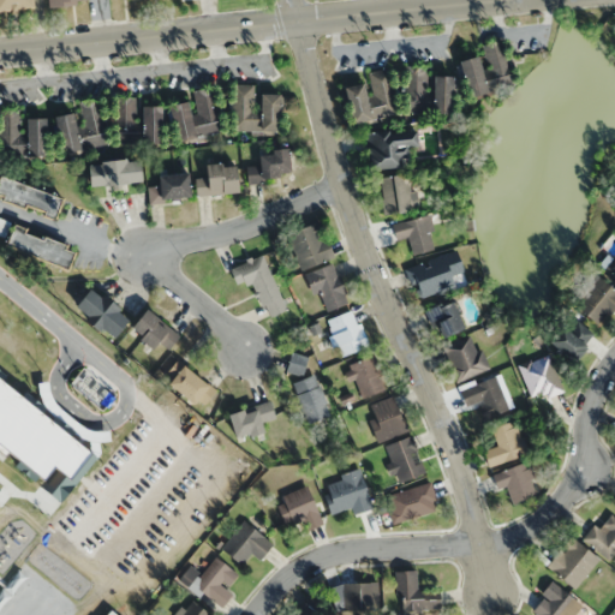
[(0,0),(0,10),(35,7),(34,0),(0,0)]
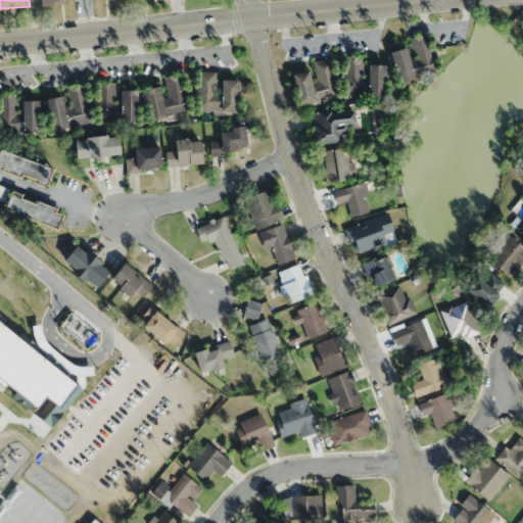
[(416,70),(434,68),(430,35),(412,37),(416,70)]
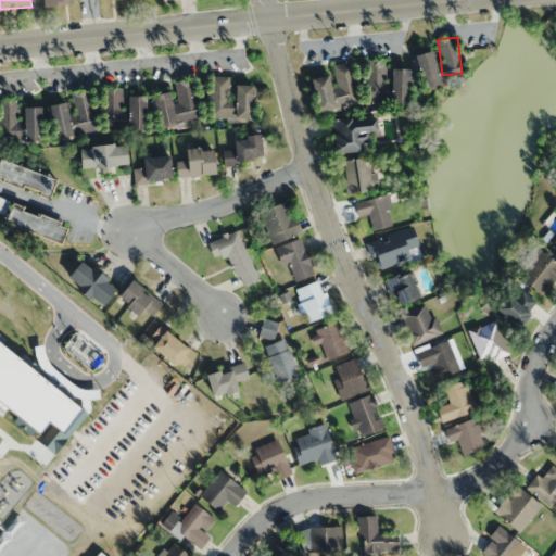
[(421,88),(438,85),(431,51),(415,54),(421,88)]
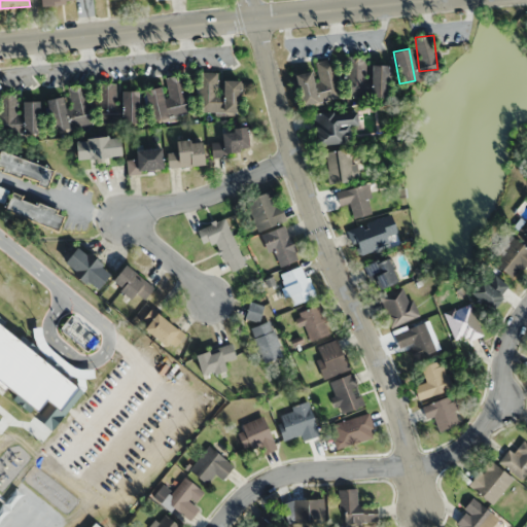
[(350,57),(350,97),(387,97),(387,64),(369,65),(369,57),(350,57)]
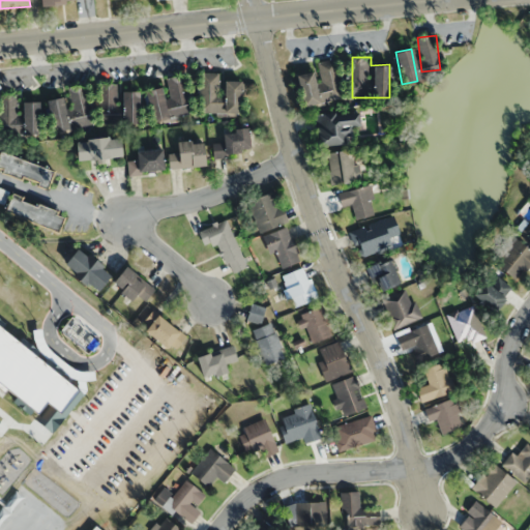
[(295,75),(301,107),(344,97),(335,59),(314,63),(315,70),(295,75)]
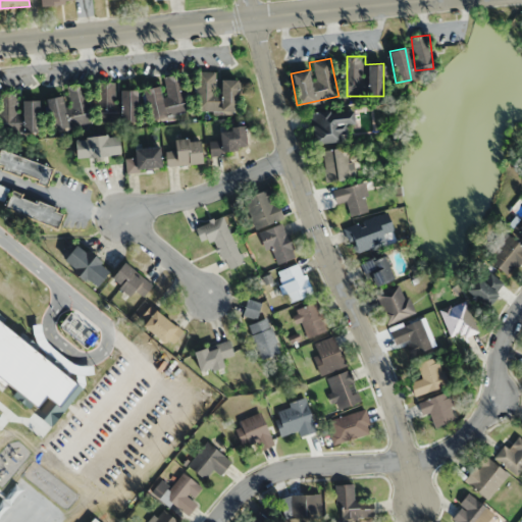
[(241,80),(218,79),(218,71),(200,71),(199,110),(240,111),(241,80)]
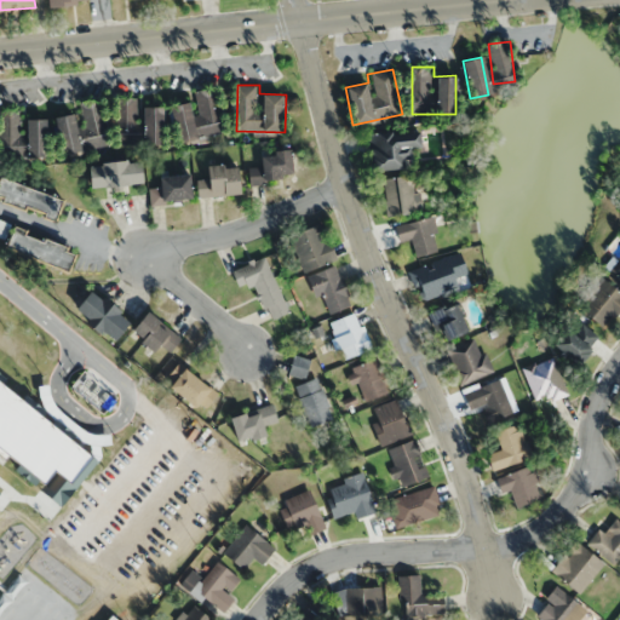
[(224,135),(219,87),(193,91),(194,103),(173,105),(177,141),(224,135)]
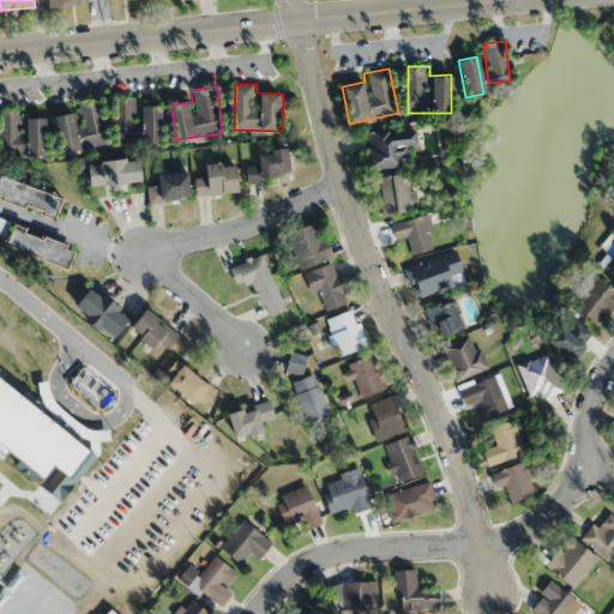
[(163,104),(139,104),(139,96),(118,97),(119,144),(163,143),(163,104)]
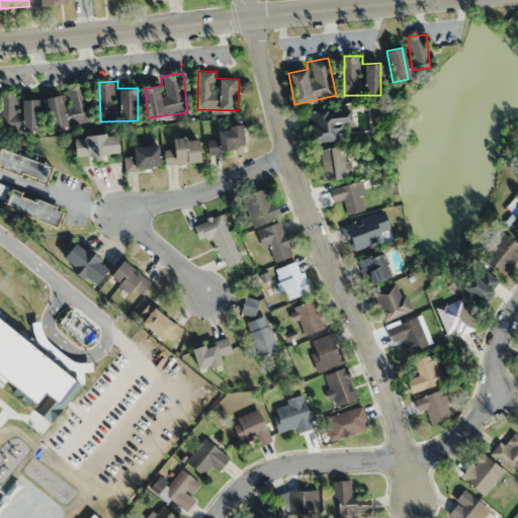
[(86,85),(66,87),(67,94),(48,97),(52,127),(91,122),(86,85)]
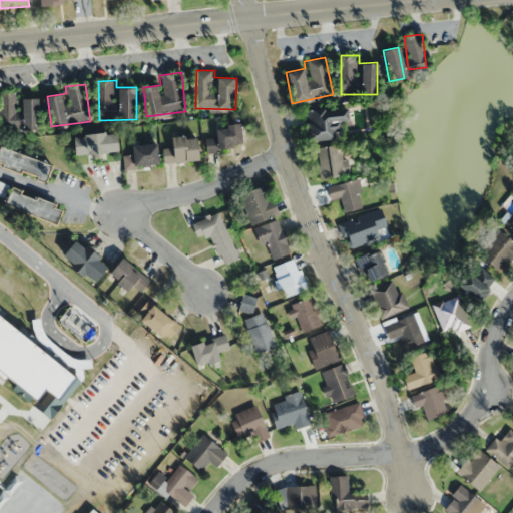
[(2,130),(40,130),(39,98),(19,99),(19,91),(1,91),(2,130)]
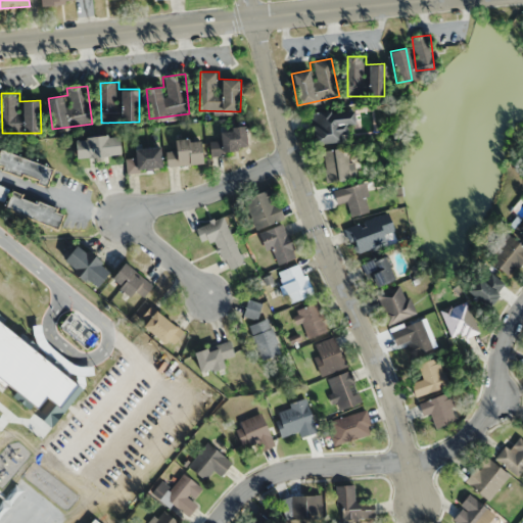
[(345,125),(352,124),(351,110),(311,112),(313,143),(346,141),(345,125)]
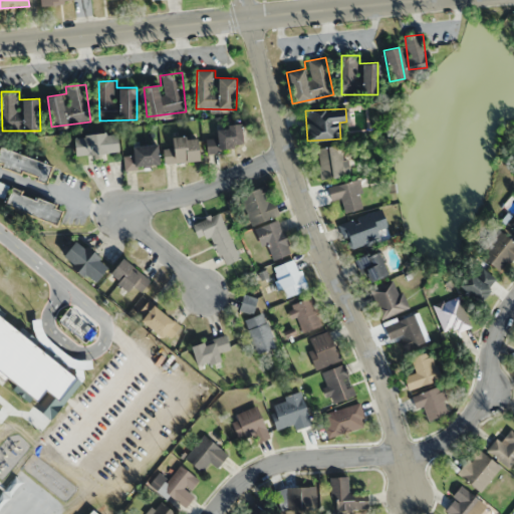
[(209,153),(247,146),(243,123),(217,129),(219,138),(207,140),(209,153)]
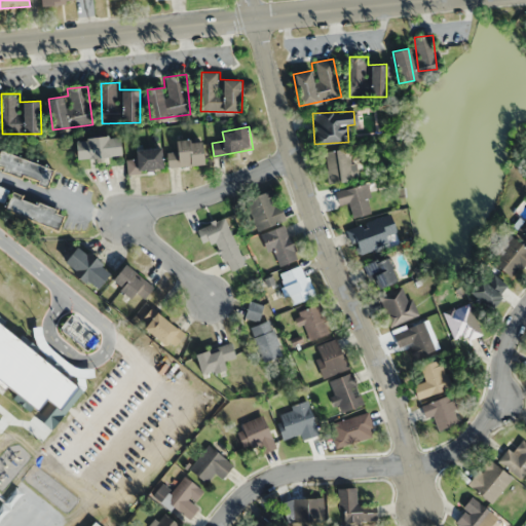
[(122,137),(77,139),(78,159),(123,156),(122,137)]
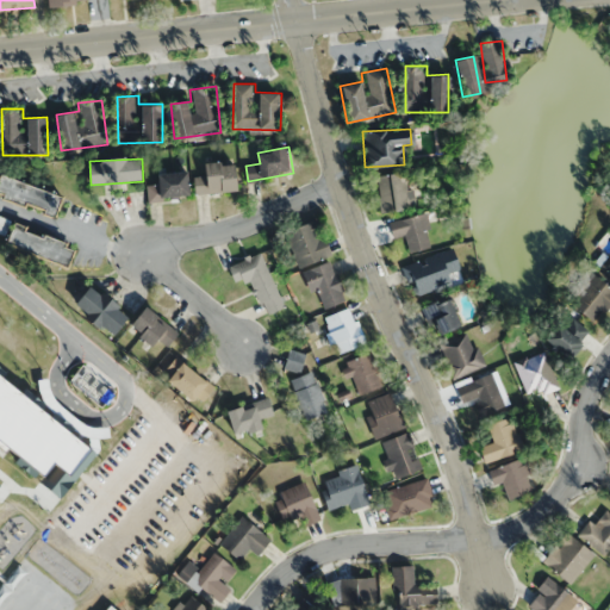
[(195,175),(195,193),(240,191),(238,161),(205,162),(206,175),(195,175)]
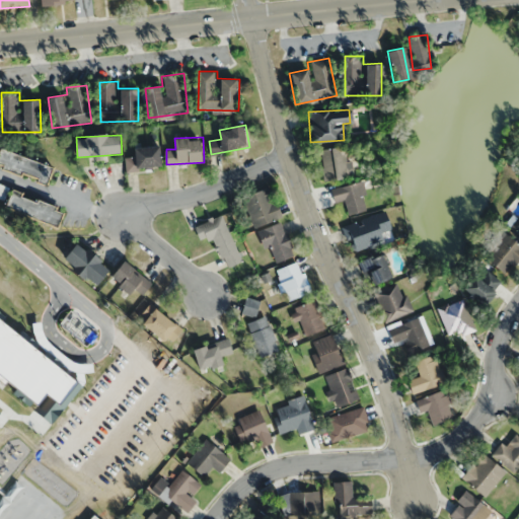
[(135,148),(135,157),(126,157),(127,170),(163,167),(161,146),(135,148)]
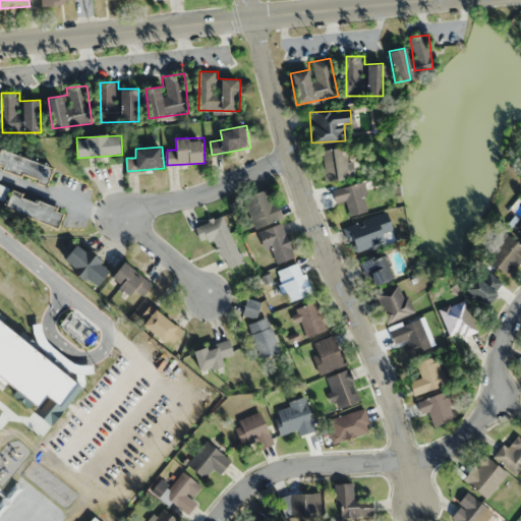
[(320,151),(324,181),(353,177),(349,147),(320,151)]
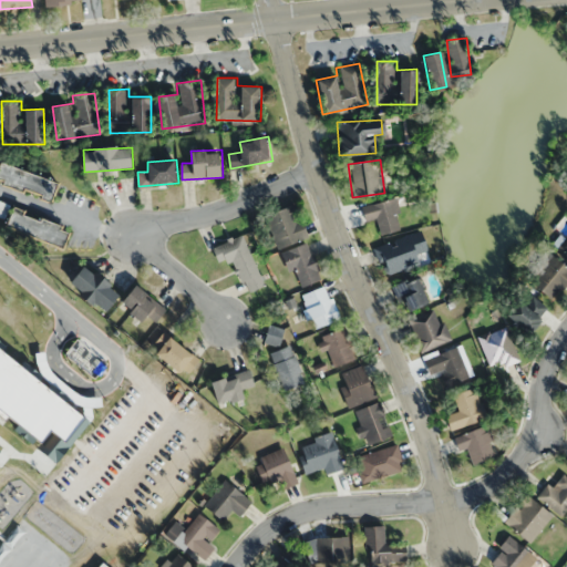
[(61,184),(1,162),(0,165),(0,182),(53,203),(61,184)]
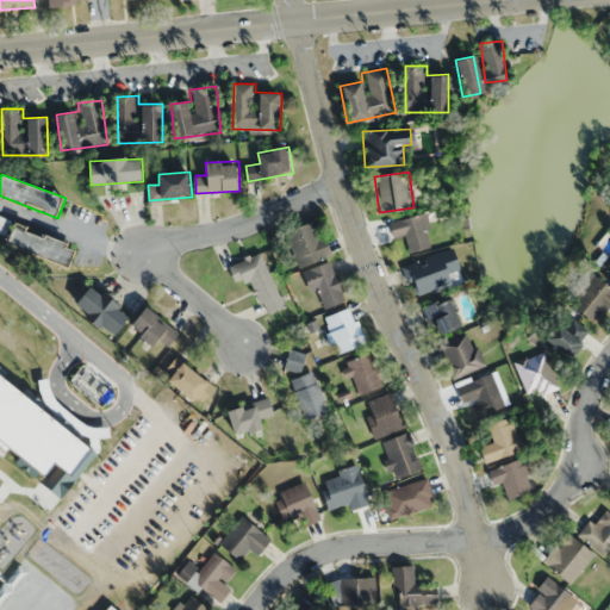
[(404,236),(409,253),(433,246),(422,212),(387,224),(392,240),(404,236)]
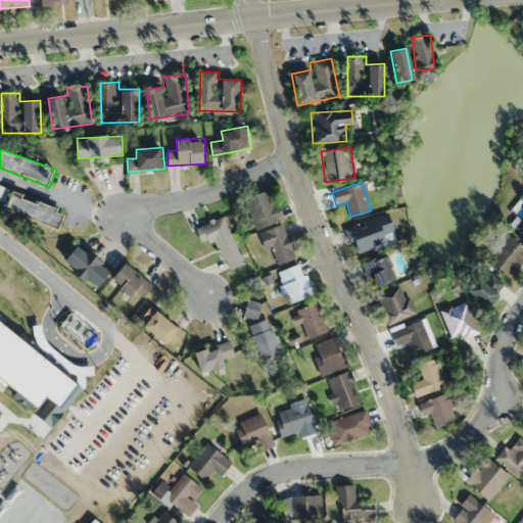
[(9,189),(0,184),(0,200),(3,202),(9,189)]
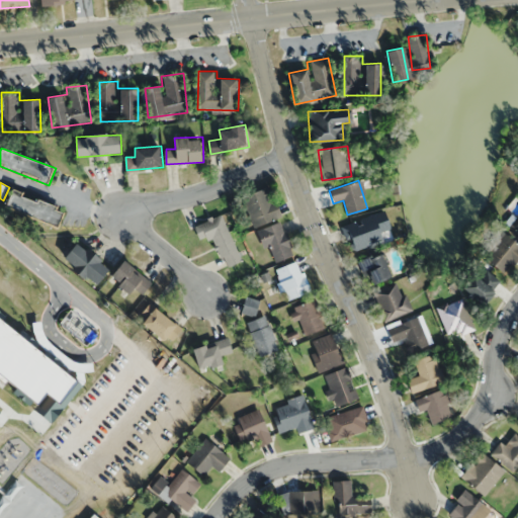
[(250,226),(278,219),(270,187),(242,194),(250,226)]
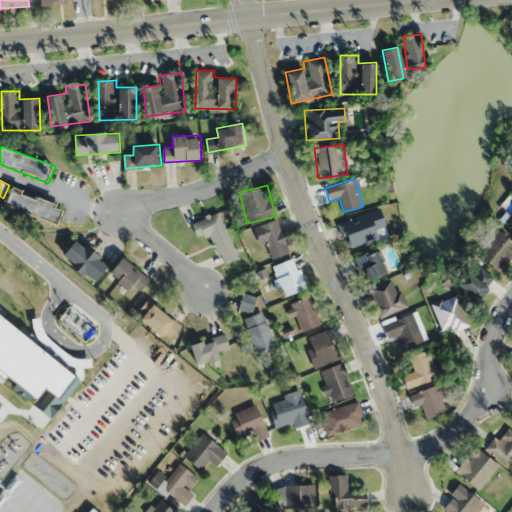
[(5,205),(59,225),(66,207),(12,187),(5,205)]
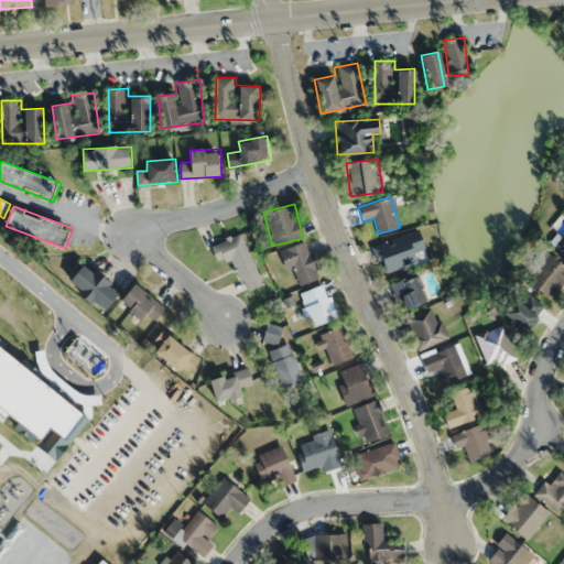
[(371,245),(381,274),(416,263),(413,252),(423,249),(418,230),(371,245)]
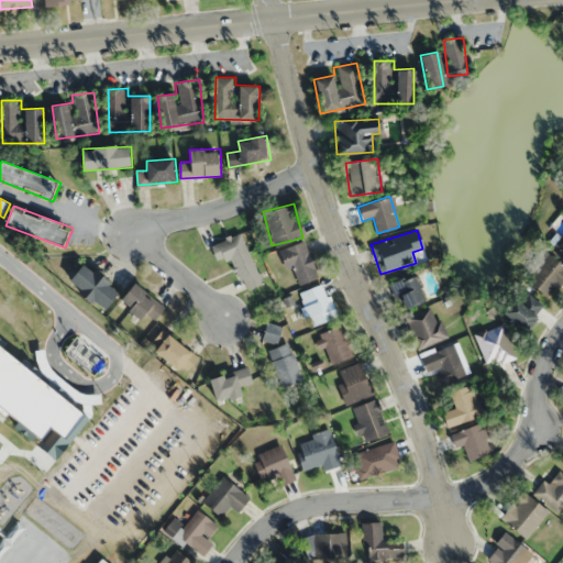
[(562,252),(562,232),(553,242),(562,252)]
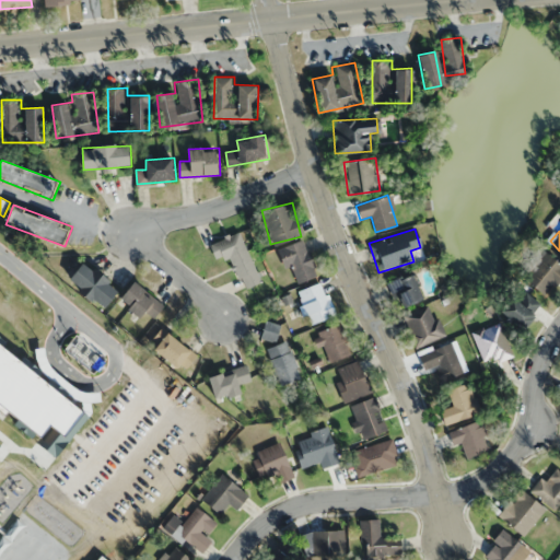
[(214,260),(228,255),(242,289),(259,282),(237,232),(208,244),(214,260)]
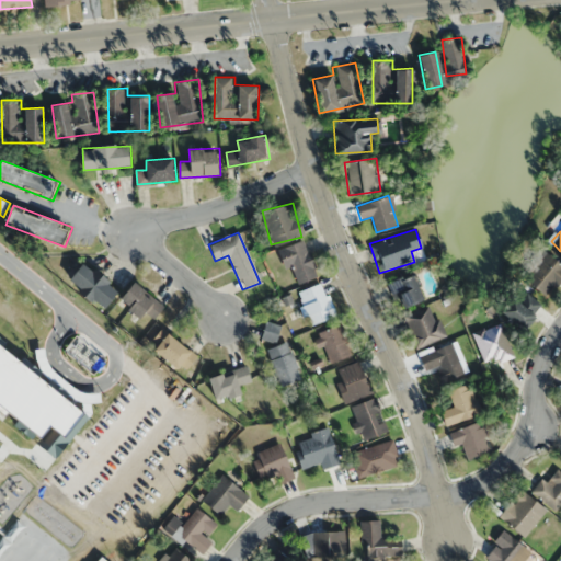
[(316,277),(302,240),(277,250),(284,268),(289,267),(296,285),(316,277)]
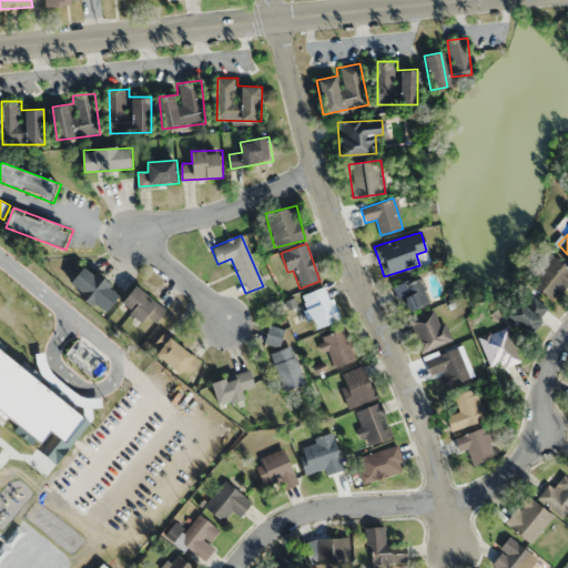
[(549,300),(567,281),(567,269),(553,254),(528,279),(549,300)]
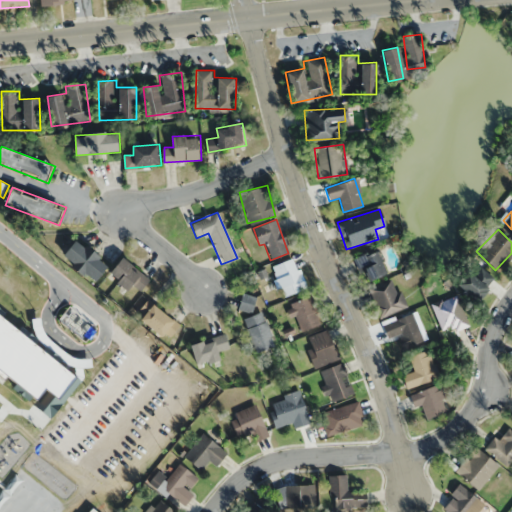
[(92,281),(105,262),(70,239),(58,258),(92,281)]
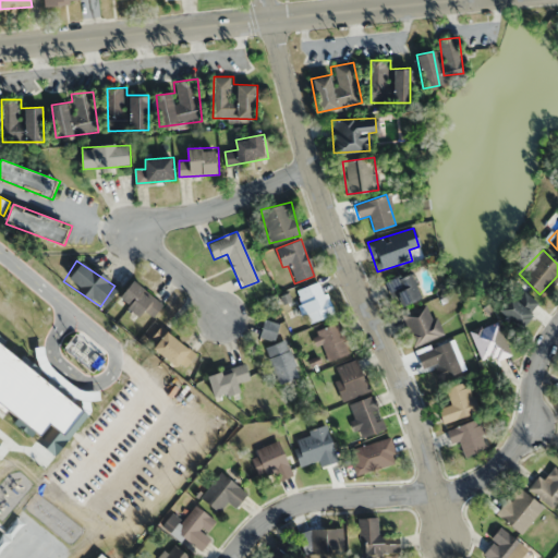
[(385,281),(397,307),(420,296),(407,270),(385,281)]
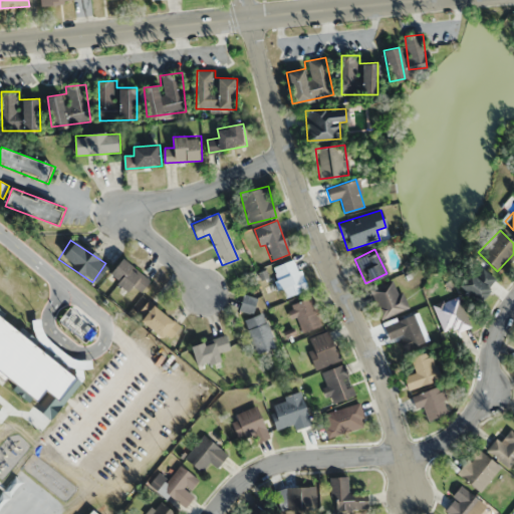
[(140,292),(149,280),(118,258),(105,276),(127,292),(132,286),(140,292)]
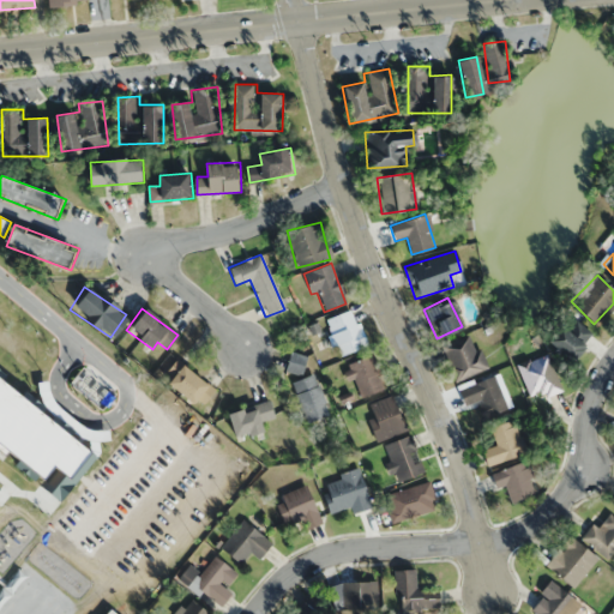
[(367,345),(350,308),(323,321),(339,357),(367,345)]
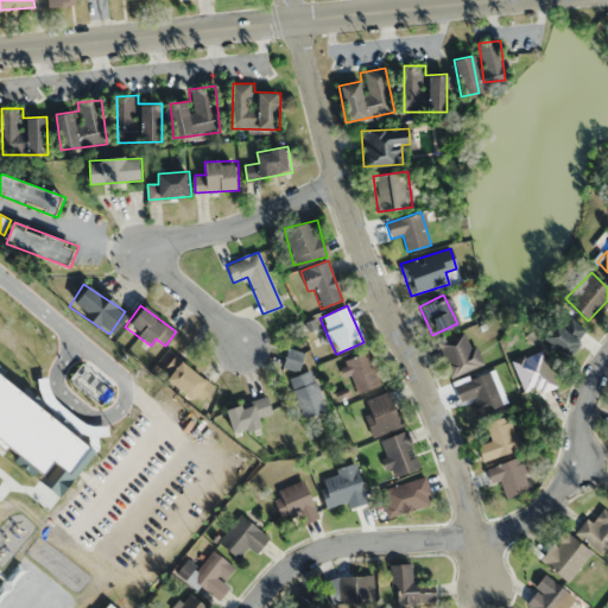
[(542,337),(564,358),(587,331),(569,317),(561,328),(555,322),(542,337)]
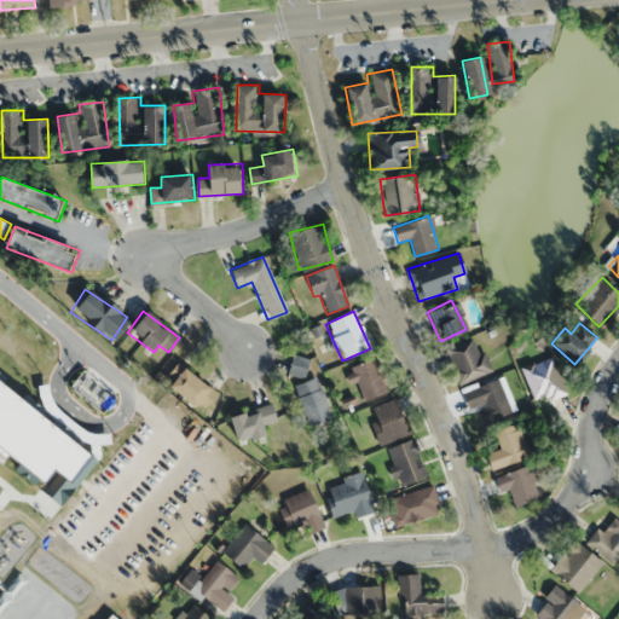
[(460,386),(490,374),(476,337),(446,348),(460,386)]
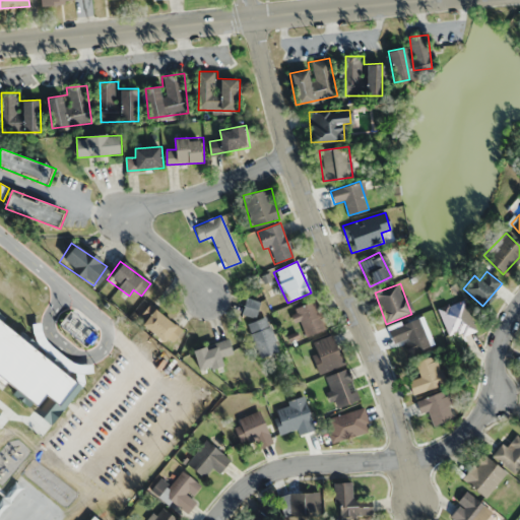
[(291,317),(311,336),(326,322),(307,302),(291,317)]
